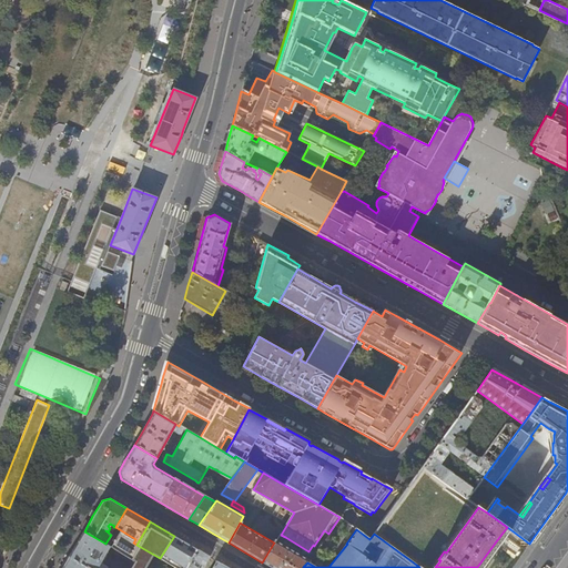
[(113,549),(105,544),(84,531),(77,544),(70,556),(89,567),(95,567),(107,549),(108,549),(108,550),(111,553),(113,549)]
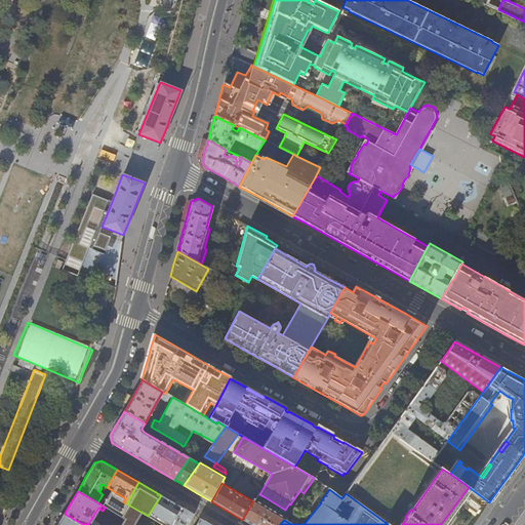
[(124,507),(103,494),(97,502),(105,508),(108,509),(118,516),(122,509),(124,507)]
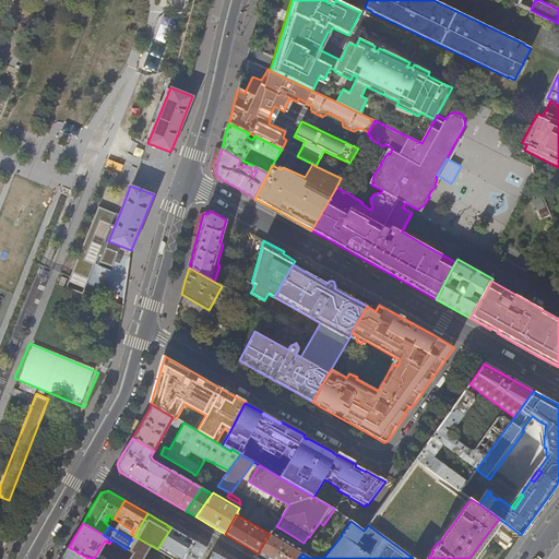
[(276,526),(275,527),(272,533),(271,532),(270,534),(258,554),(268,558),(298,558),(302,554),(308,546),(304,543),(300,549),(277,535),(281,528),(276,526)]
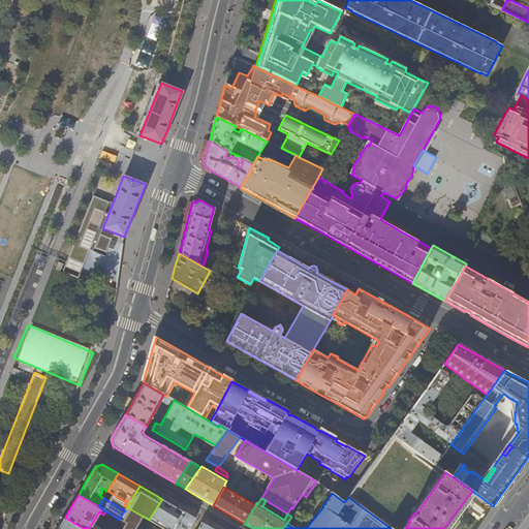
[(149,520),(149,521),(161,528),(160,528),(172,528),(183,511),(169,503),(162,499),(149,520)]
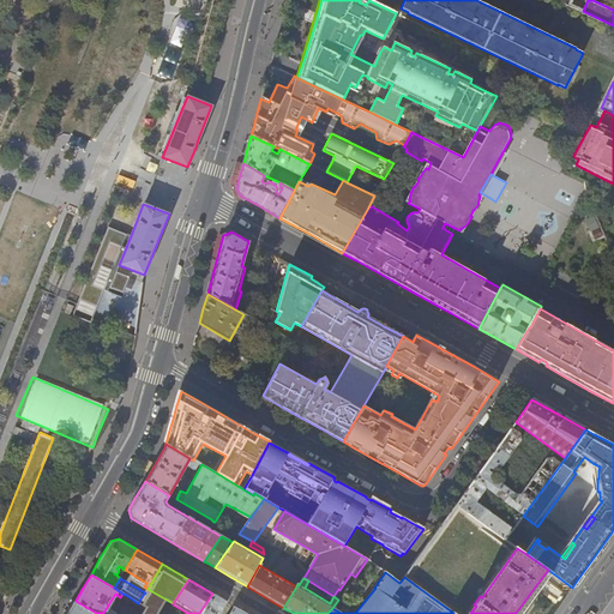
[(218,613),(226,601),(212,594),(199,613),(218,613)]
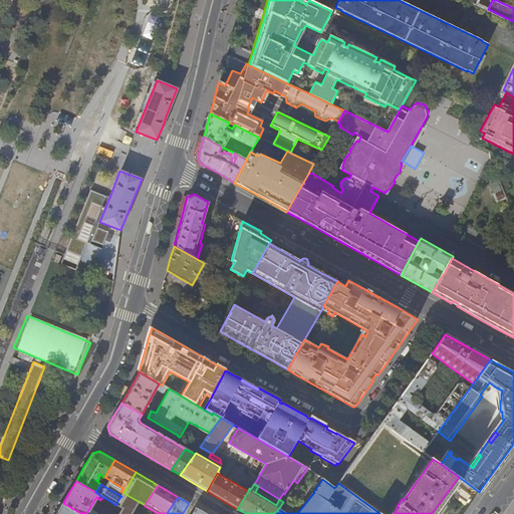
[(112,513),(117,506),(115,505),(105,498),(100,506),(112,513)]
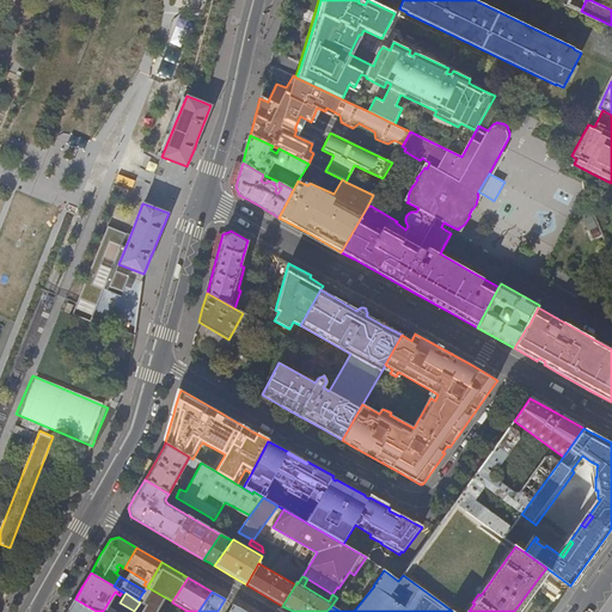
[(166,611),(169,609),(142,593),(138,601),(140,603),(155,611),(166,611)]
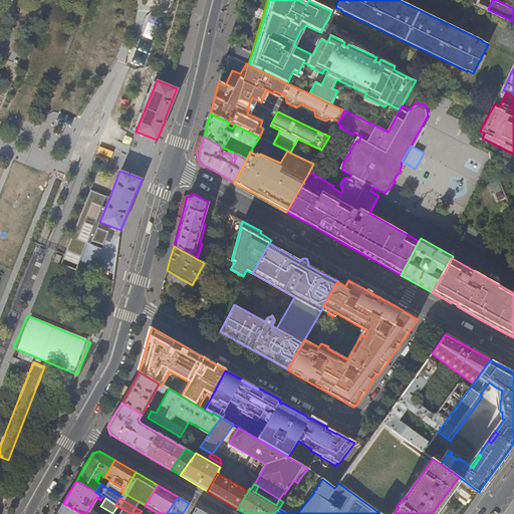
[(56,513),(80,513),(63,503),(56,513)]
